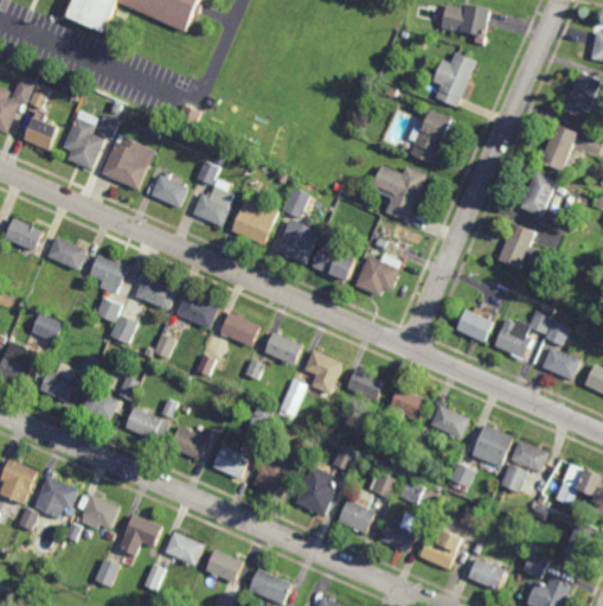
[(76,0),(70,14),(107,31),(119,2),(187,31),(200,0),(76,0)]
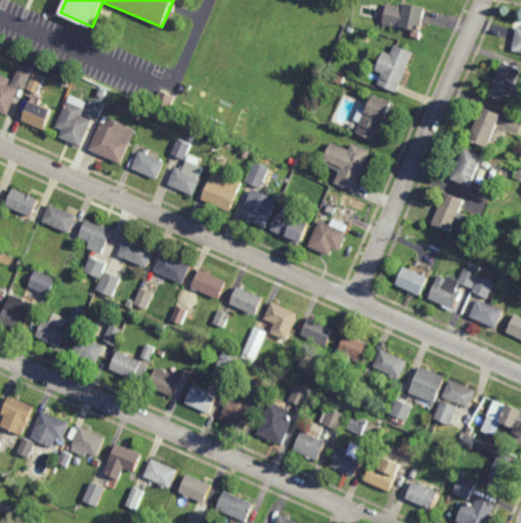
[(424,8),(401,3),(401,7),(385,4),(382,25),(421,32),(424,8)]
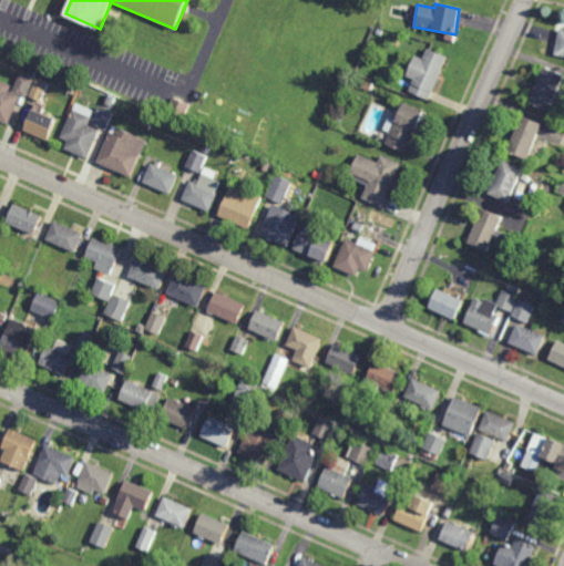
[(552,54),(563,55),(563,28),(557,27),(552,54)]
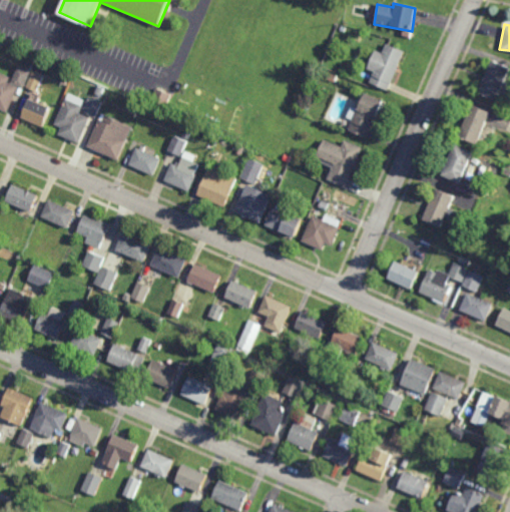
[(387,89),(403,51),(385,43),(382,53),(375,50),(366,68),(374,72),(369,82),(387,89)]
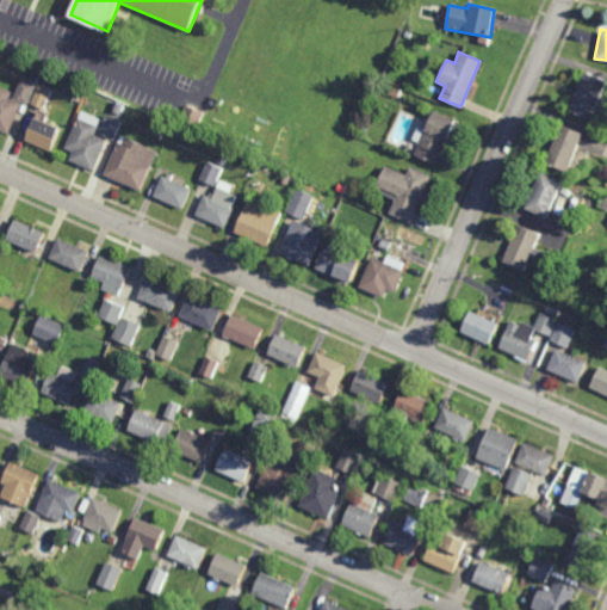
[(570,109),(589,118),(606,80),(586,72),(570,109)]
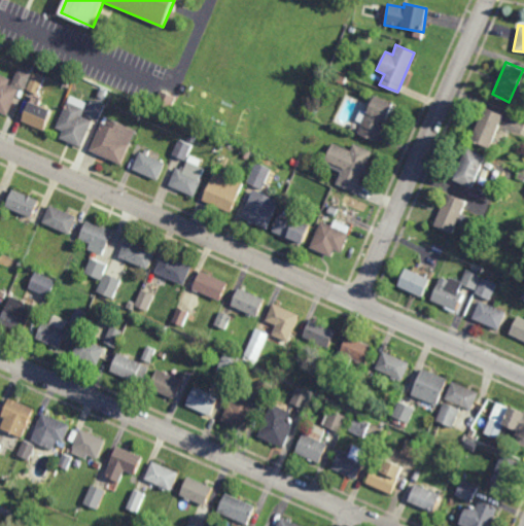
[(25,89),(36,94),(43,77),(32,72),(25,89)]
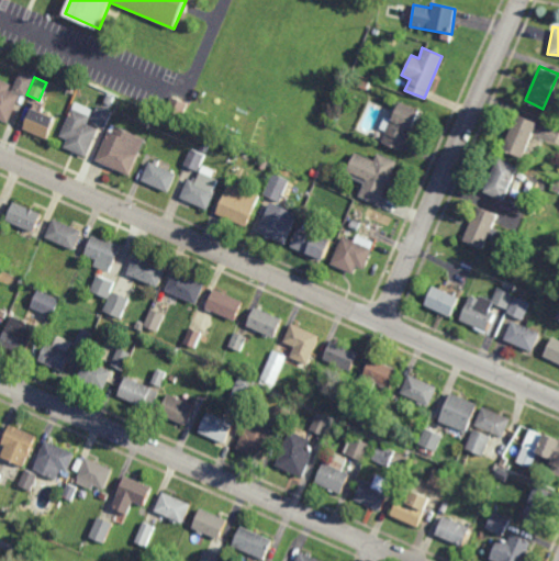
[(0,120),(7,123),(18,96),(7,91),(9,85),(0,80),(0,120)]
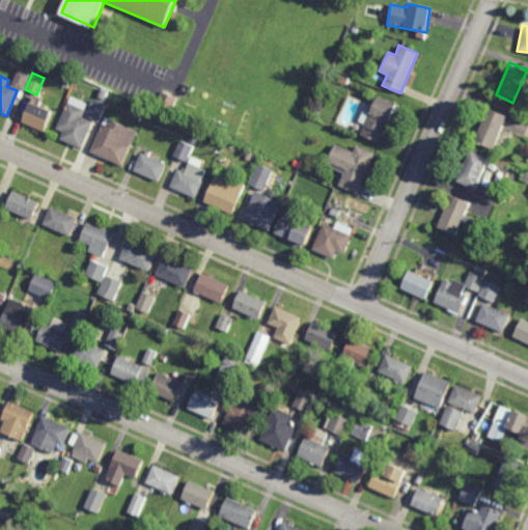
[(378,143),(396,104),(378,95),(361,134),(378,143)]
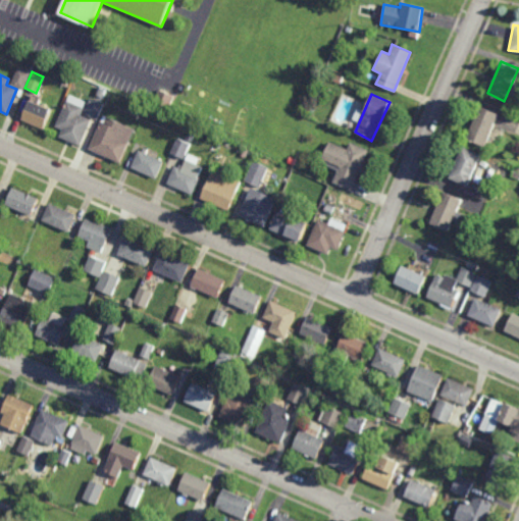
[(80,146),(90,121),(79,116),(85,102),(68,95),(55,126),(62,129),(58,138),(80,146)]
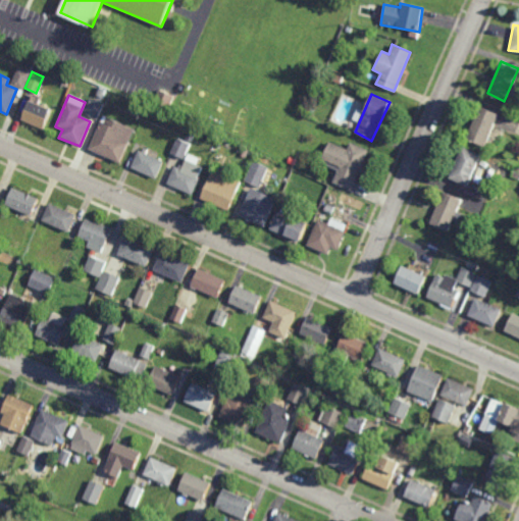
[(82,113),(96,119),(102,104),(88,98),(82,113)]
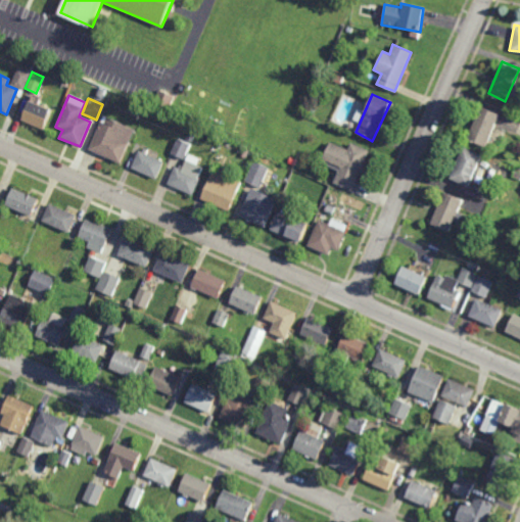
[(42,131),(50,110),(30,101),(21,122),(42,131)]
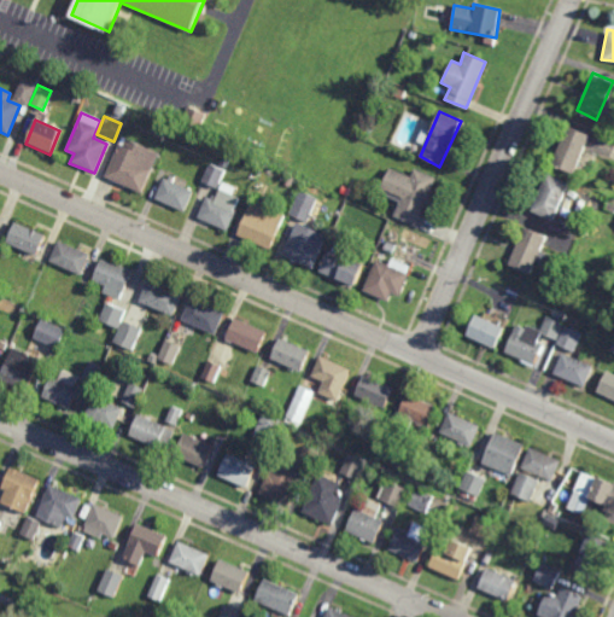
[(576,173),(590,135),(567,127),(554,164),(576,173)]
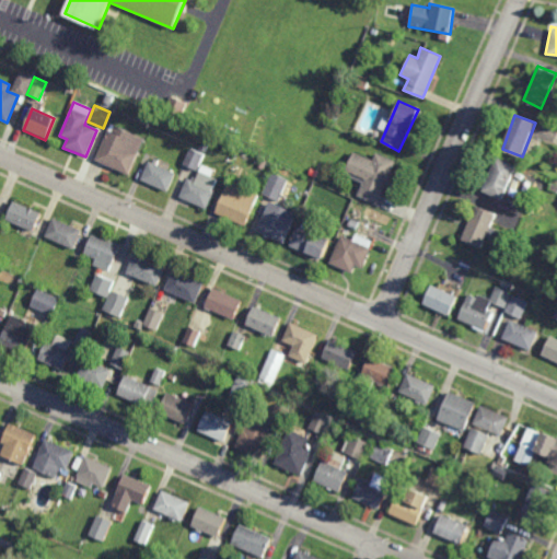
[(127,175),(143,139),(109,124),(94,160),(127,175)]
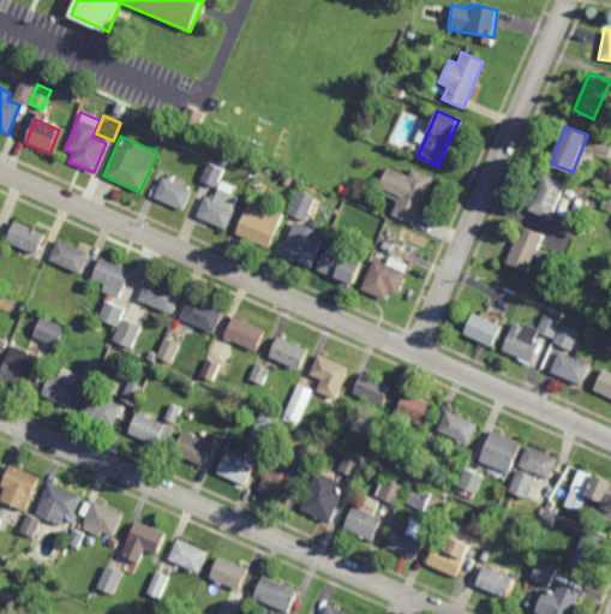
[(199,180),(215,186),(221,167),(205,162),(199,180)]
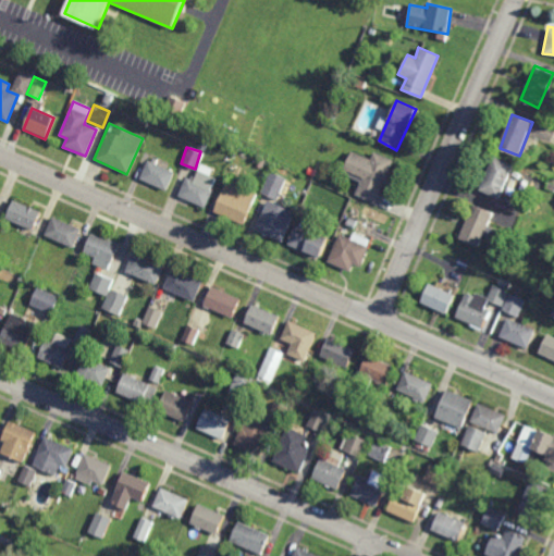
[(373,204),(393,161),(372,152),(370,159),(351,151),(344,171),(361,180),(355,194),(373,204)]
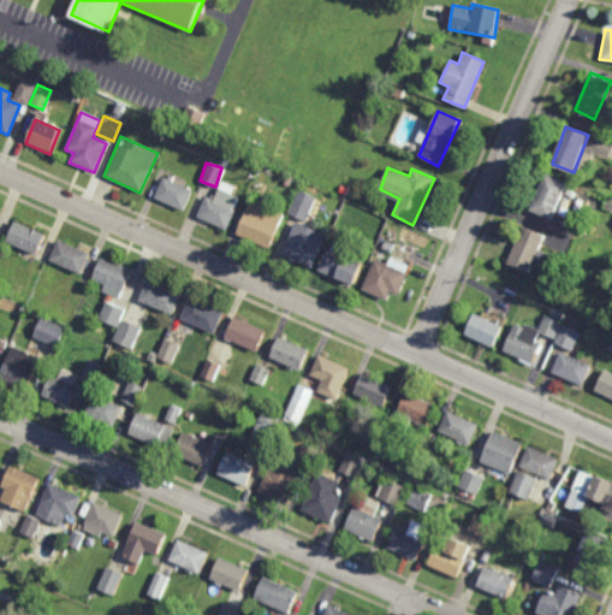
[(553,219),(566,183),(546,175),(532,210),(553,219)]
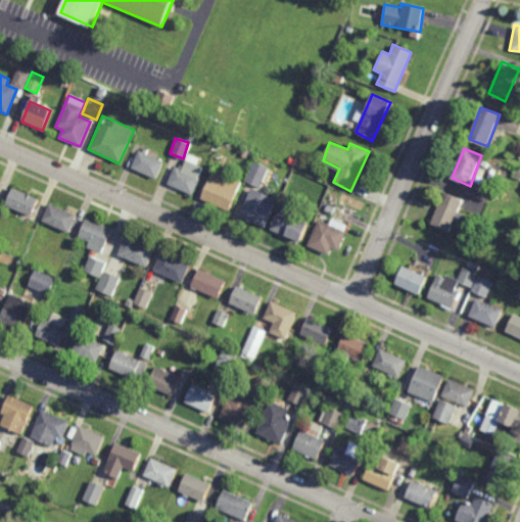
[(154,179),(161,162),(137,151),(131,168),(154,179)]
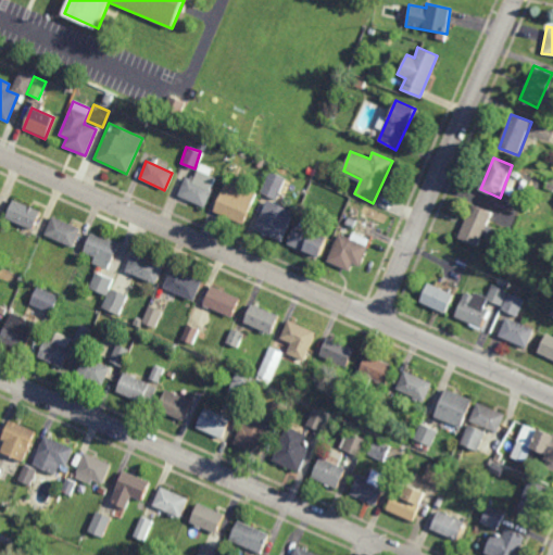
[(204,206),(212,189),(211,188),(215,178),(208,176),(211,169),(199,164),(193,178),(187,175),(178,196),(204,206)]
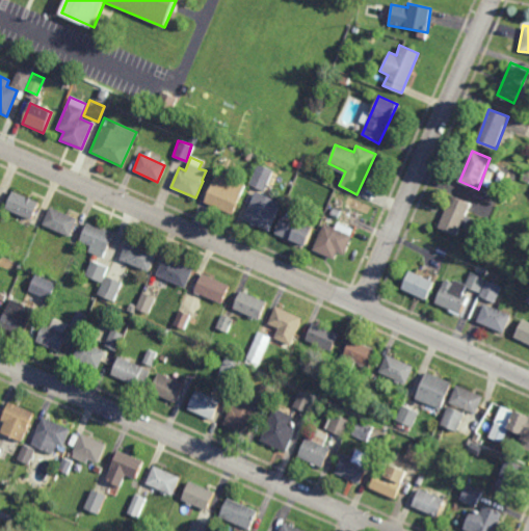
[(270,168),(255,163),(247,185),(264,190),(270,168)]
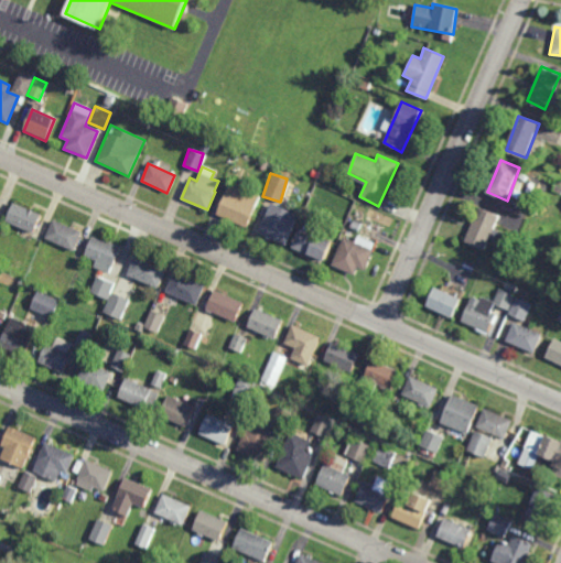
[(229,184),(260,197),(247,228),(216,215),(229,184)]
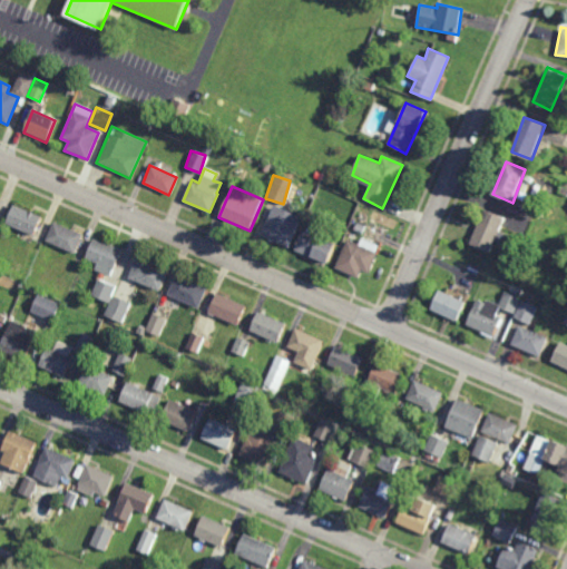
[(33,236),(6,224),(15,206),(41,218),(33,236)]
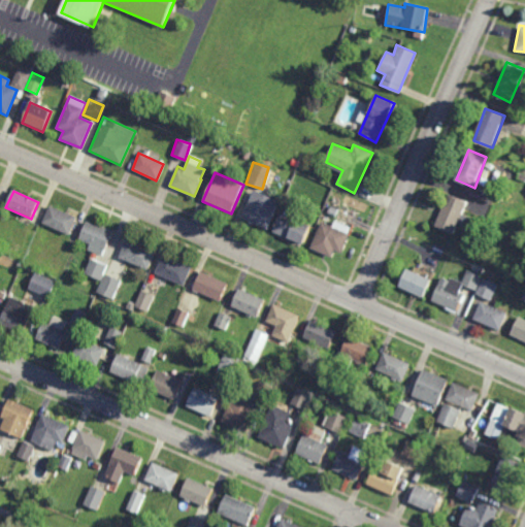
[(266,229),(277,201),(252,191),(241,217),(266,229)]
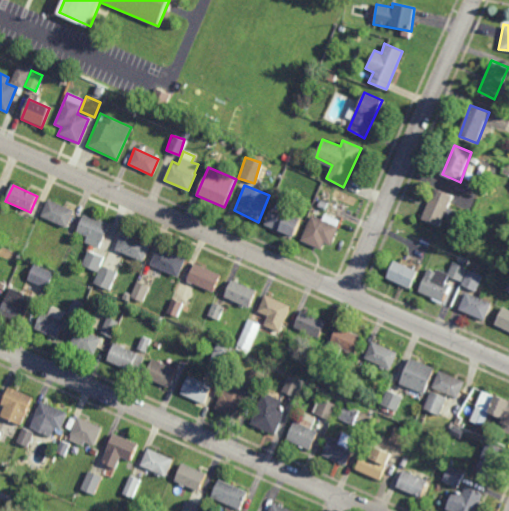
[(439,227),(452,196),(434,188),(422,220),(439,227)]
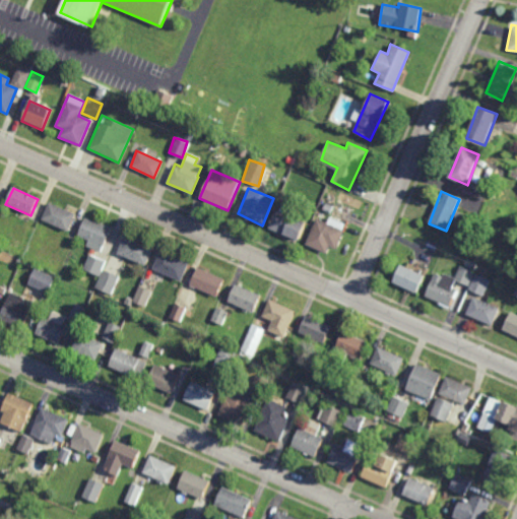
[(67,232),(74,215),(49,204),(42,220),(67,232)]
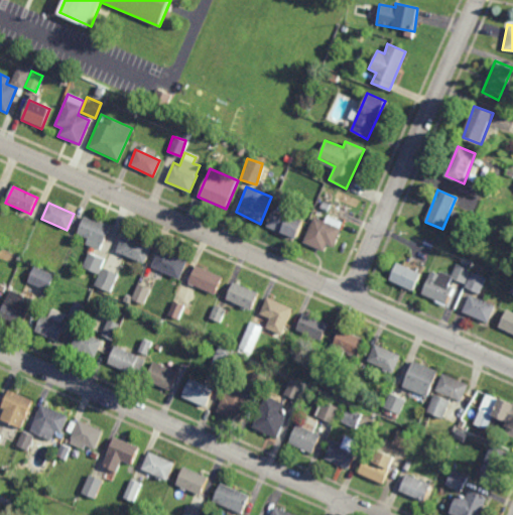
[(296,240),(303,222),(274,209),(266,227),(296,240)]
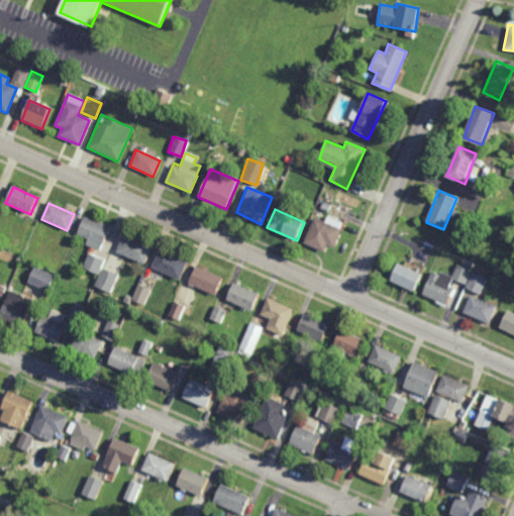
[(301,243),(323,252),(326,244),(334,248),(344,224),(327,216),(324,222),(313,218),(301,243)]
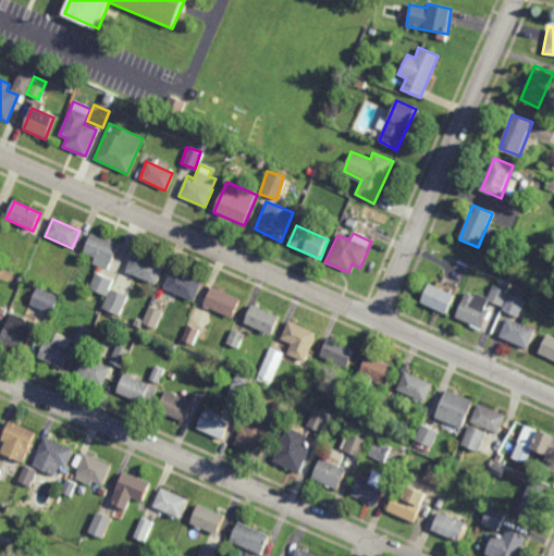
[(106,269),(94,264),(96,258),(84,252),(91,234),(115,244),(106,269)]
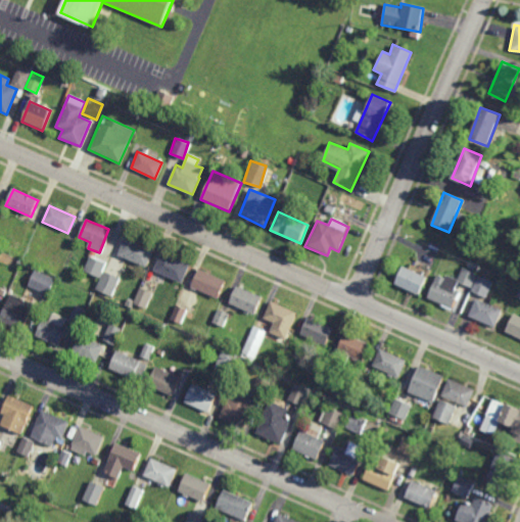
[(146,268),(117,254),(126,236),(154,249),(146,268)]
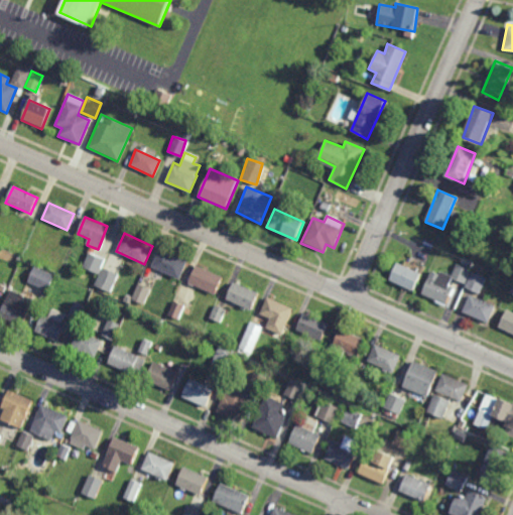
[(179,279),(151,268),(158,250),(187,261),(179,279)]
